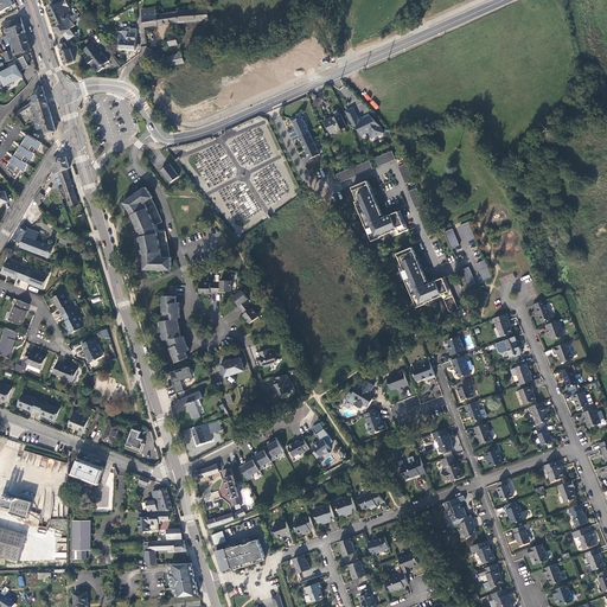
[(13,0),(0,0),(1,2),(0,2),(0,12),(16,5),(13,0)]
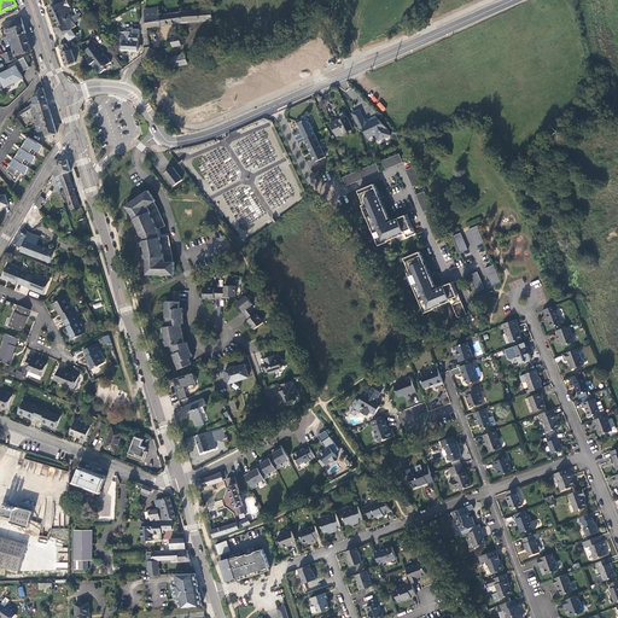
[(59,4),(52,7),(48,10),(57,27),(69,18),(71,16),(73,16),(71,13),(69,15),(68,12),(71,11),(66,0),(62,3),(59,4)]
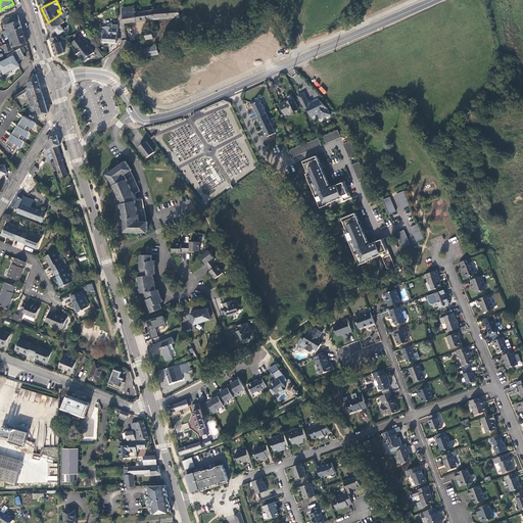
[(122,8),(123,15),(135,13),(135,12),(134,6),(124,8),(122,8)]
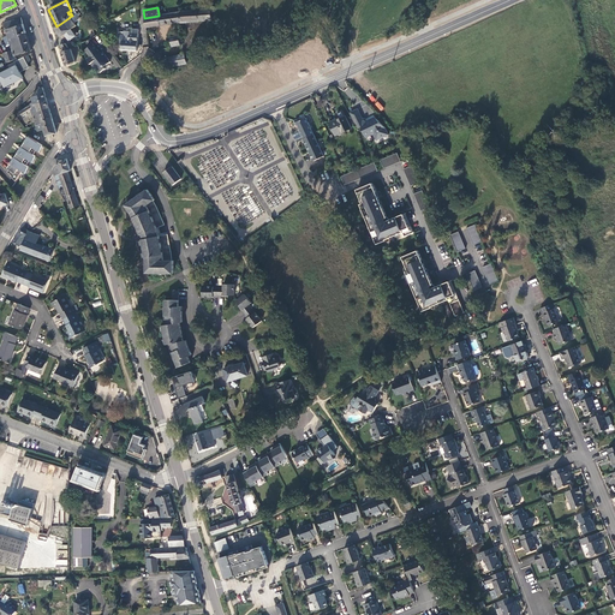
[(180,23),(212,22),(212,10),(180,12),(180,23)]
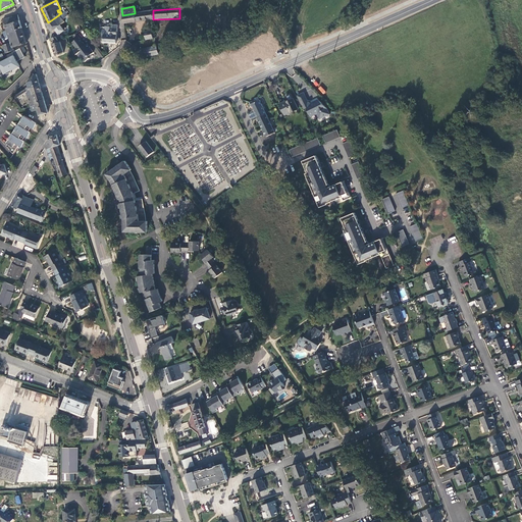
[(123,23),(153,19),(153,10),(135,12),(135,13),(122,15),(123,23)]
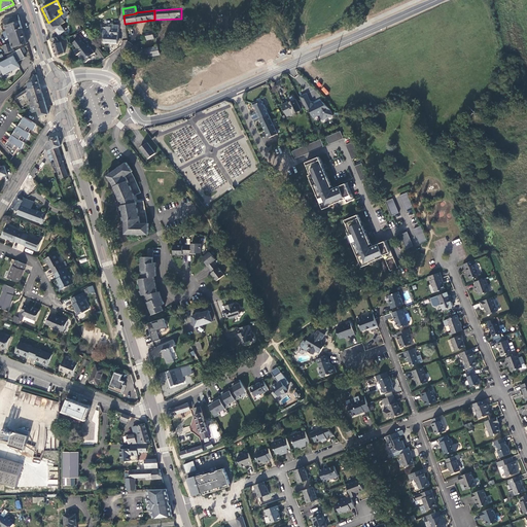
[(12,49),(27,44),(18,15),(3,21),(10,44),(3,46),(5,55),(13,53),(12,49)]
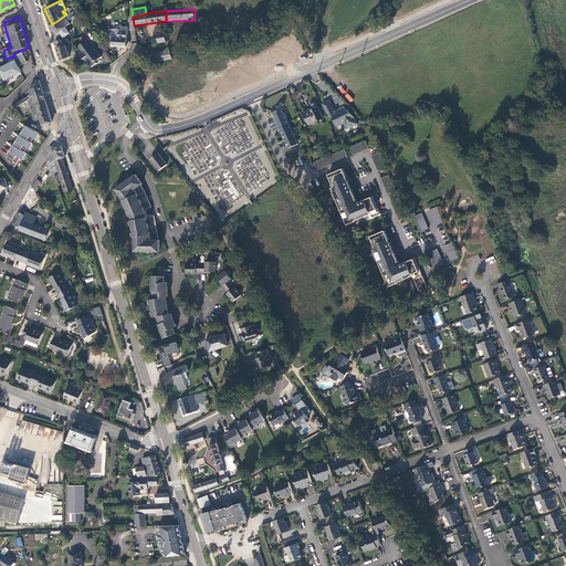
[(70,25),(63,17),(52,24),(50,25),(56,35),(70,25)]
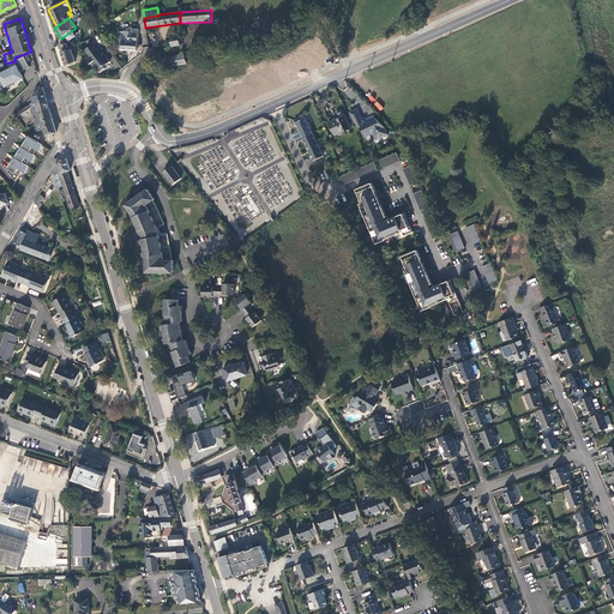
[(137,50),(138,34),(133,34),(133,29),(127,29),(127,31),(124,31),(124,35),(118,34),(118,41),(121,41),(121,43),(121,50),(137,50)]
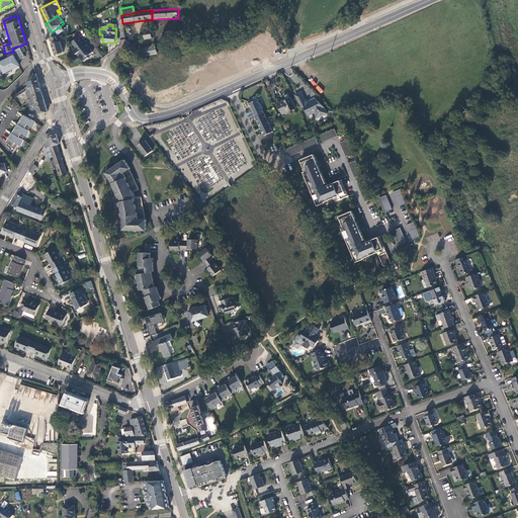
[(152,38),(150,30),(144,31),(145,39),(152,38)]
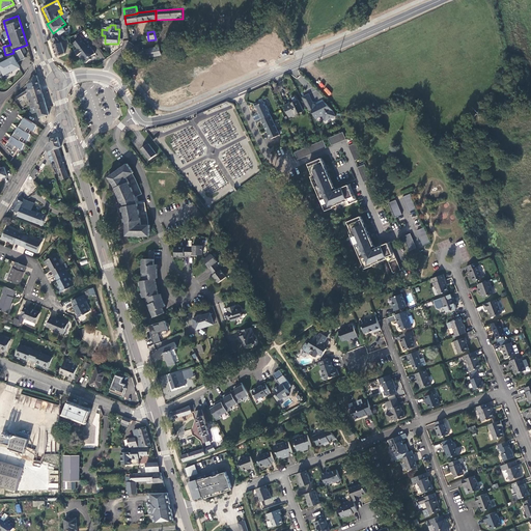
[(80,38),(74,44),(78,49),(75,52),(79,56),(80,55),(87,63),(91,59),(90,57),(95,53),(88,45),(86,46),(80,38)]
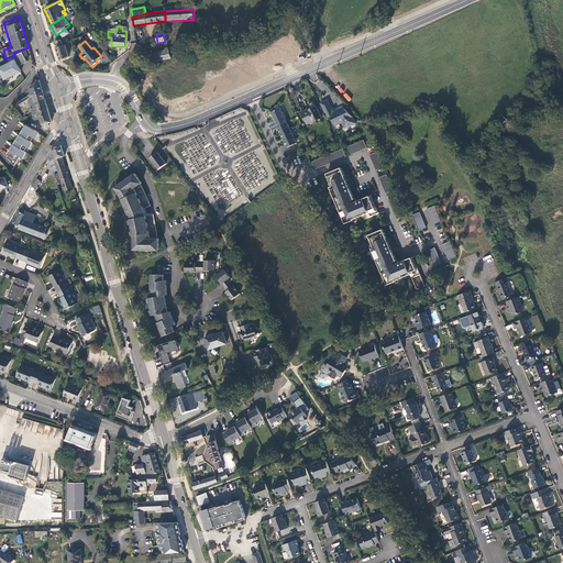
[(65,46),(64,44),(62,44),(56,47),(61,59),(68,57),(65,46)]
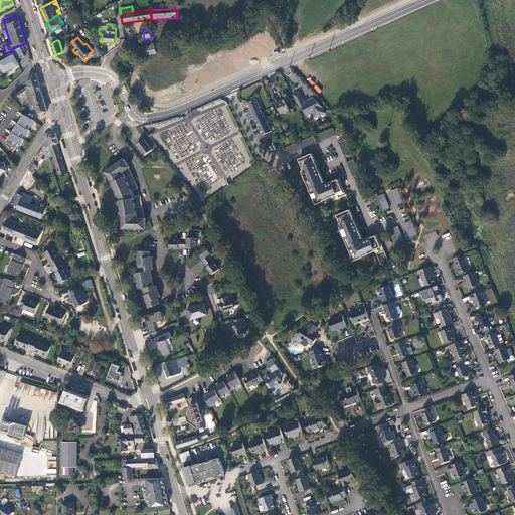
[(154,45),(142,48),(144,57),(156,54),(154,45)]
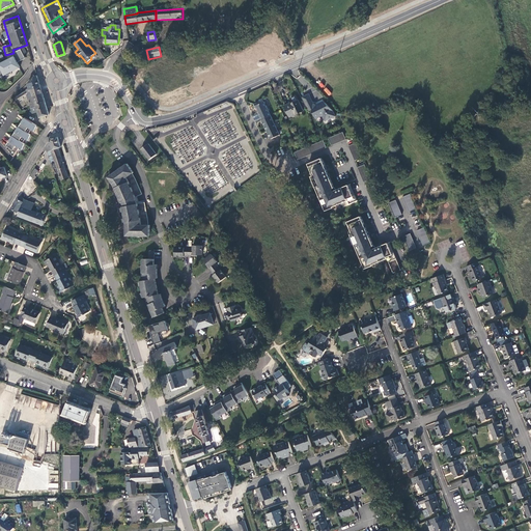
[(16,64),(25,60),(20,50),(11,55),(14,58),(0,64),(0,77),(4,76),(5,77),(10,75),(10,73),(14,71),(14,72),(19,70),(16,64)]
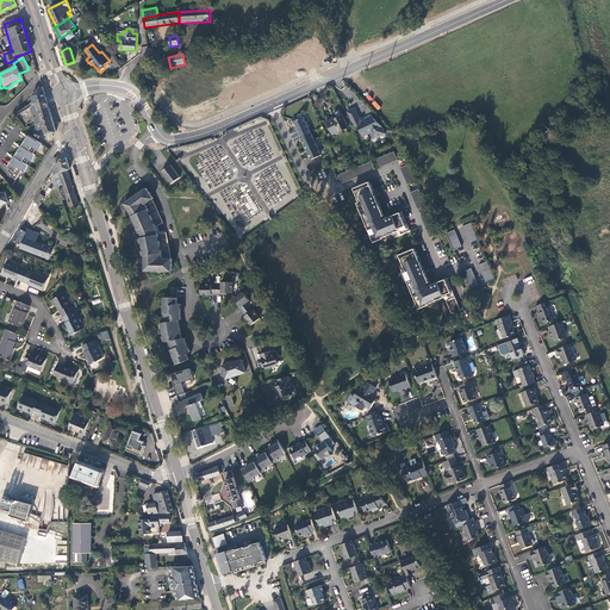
[(31,111),(35,125),(43,123),(43,120),(51,118),(43,87),(41,87),(32,97),(35,104),(19,111),(22,117),(31,111)]
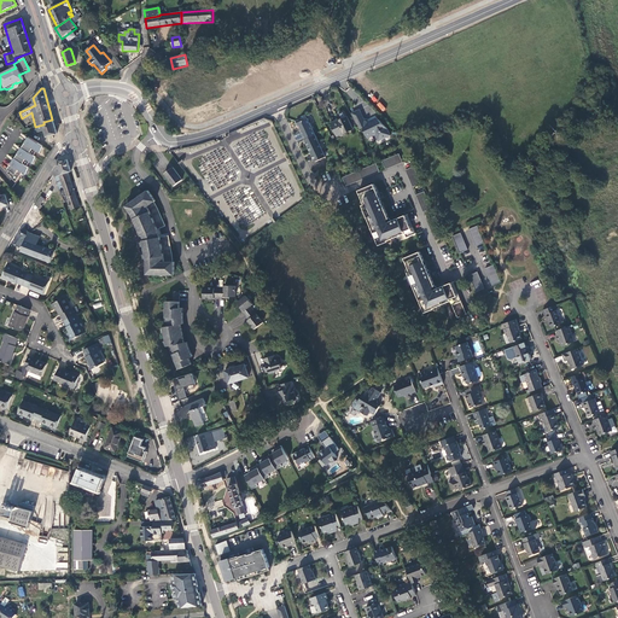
[(383,112),(386,109),(379,101),(377,105),(383,112)]
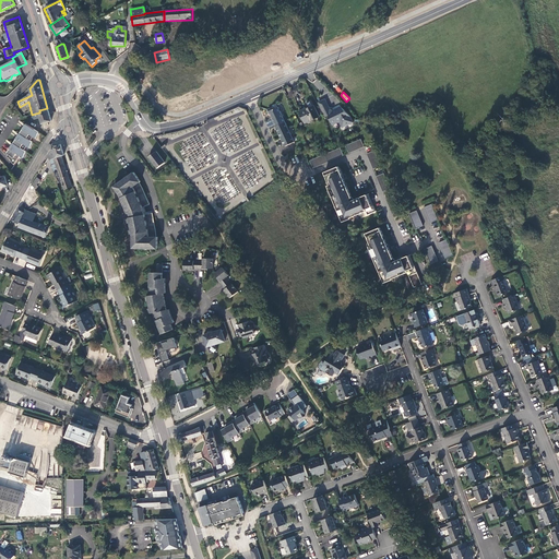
[(325,99),(319,103),(325,117),(329,116),(333,126),(341,121),(343,128),(348,126),(347,123),(353,121),(351,117),(341,107),(333,110),(330,109),(325,99)]
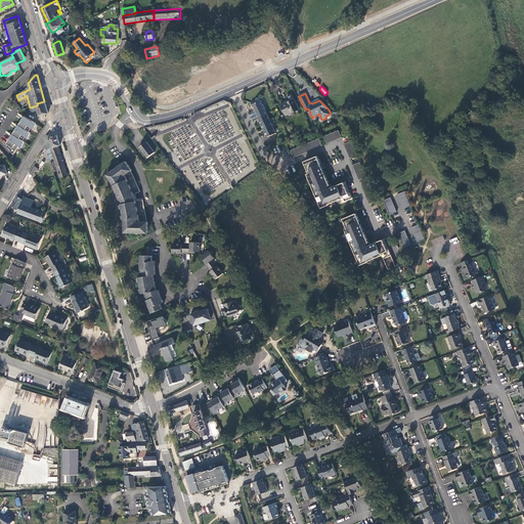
[(287,116),(300,110),(293,94),(289,96),(291,101),(288,102),(287,101),(281,104),(287,116)]
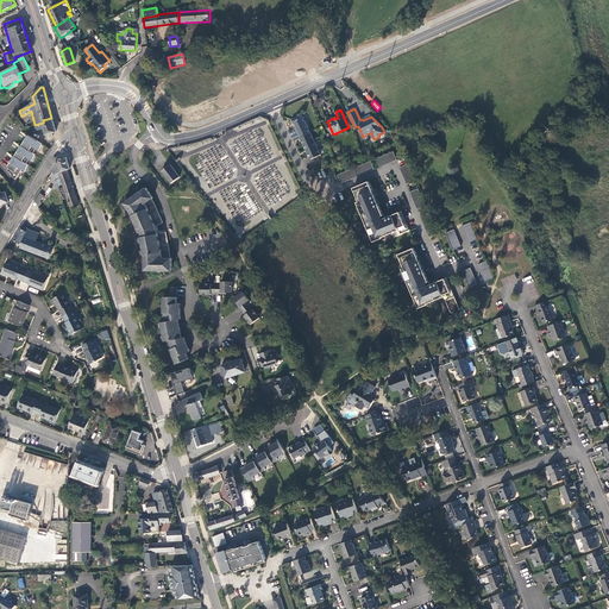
[(299,117),(293,119),(295,125),(296,125),(297,129),(297,130),(312,159),(322,154),(305,117),(300,119),(299,117)]
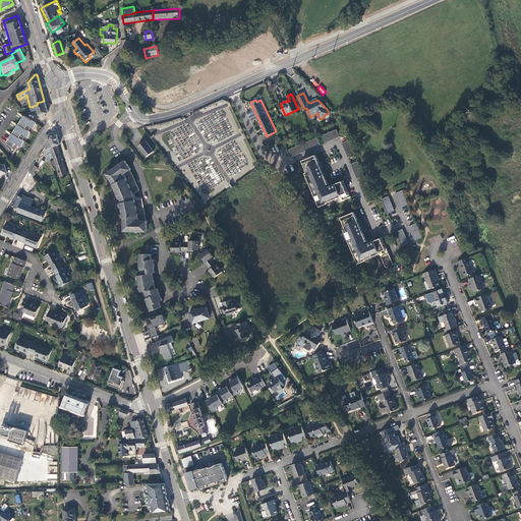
[(48,113),(44,101),(37,103),(37,105),(30,107),(32,111),(37,110),(39,115),(48,113)]
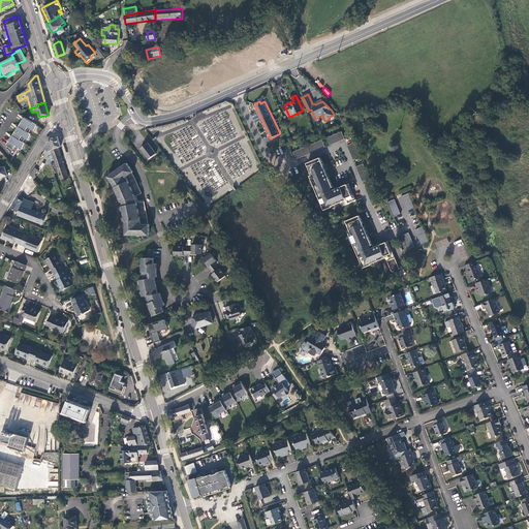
[(6,149),(13,157),(20,148),(22,150),(25,145),(23,143),(25,138),(28,141),(30,135),(29,133),(31,130),(34,131),(36,126),(25,118),(6,146),(8,147),(6,149)]
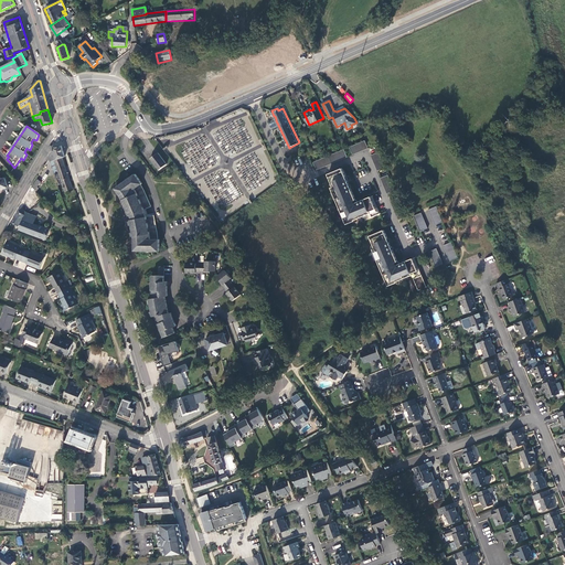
[(365,140),(350,147),(353,155),(369,148),(365,140)]
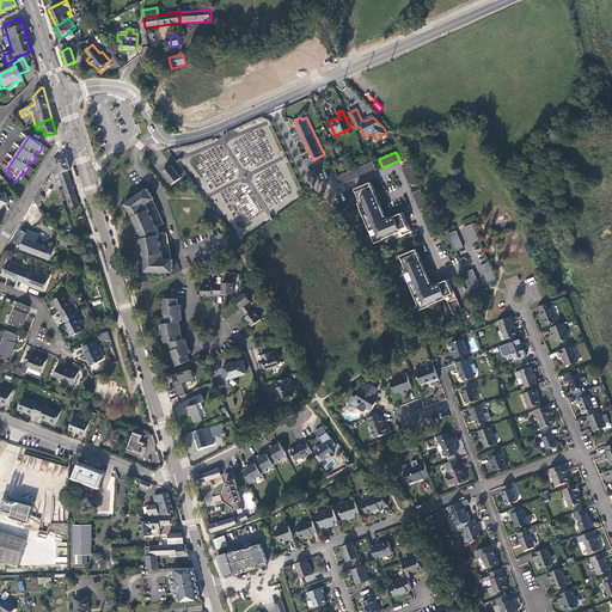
[(53,170),(55,176),(67,171),(69,170),(66,158),(57,161),(53,170)]
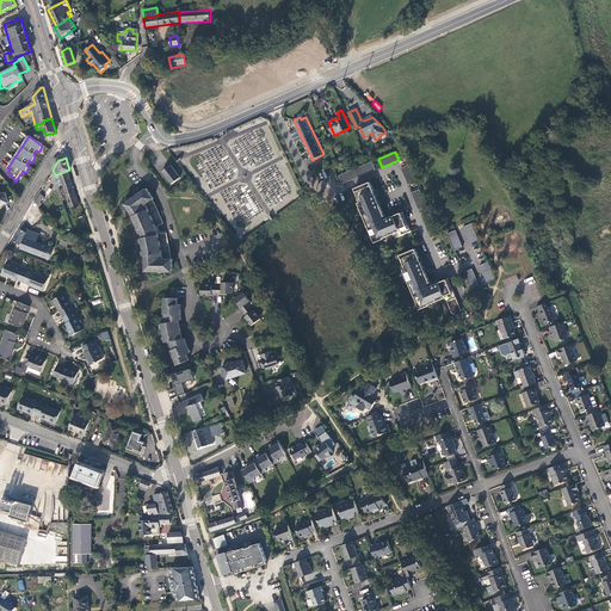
[(372,161),(339,176),(343,184),(376,170),(372,161)]
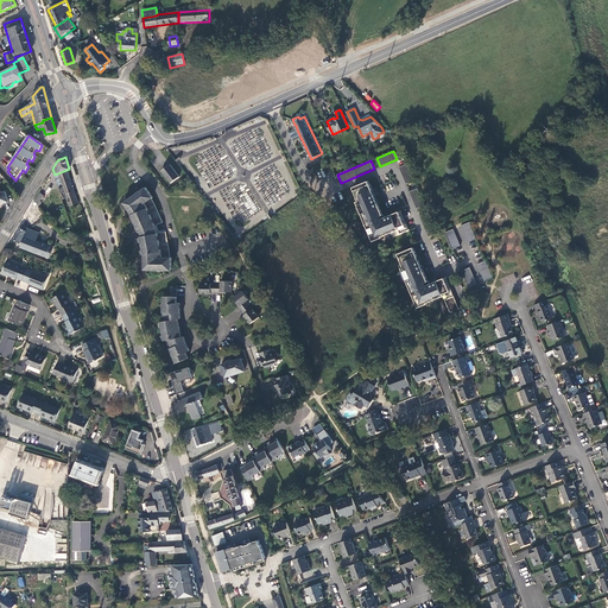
[(407,164),(399,166),(406,184),(415,181),(407,164)]
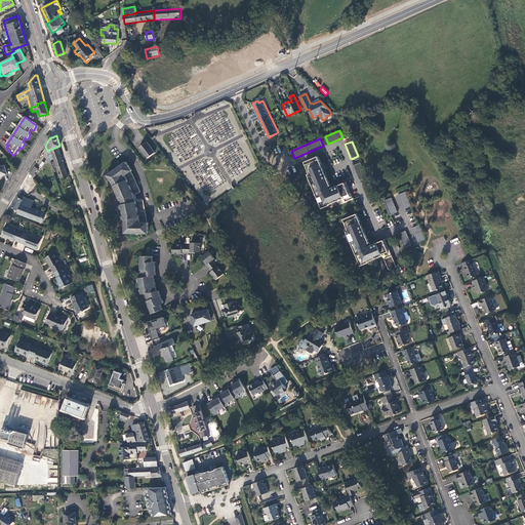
[(155,153),(148,143),(140,148),(148,158),(155,153)]
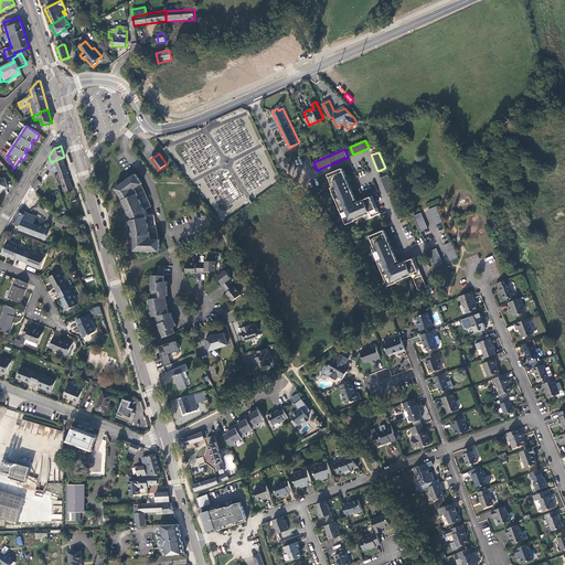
[(72,190),(62,158),(51,162),(54,172),(57,171),(59,174),(55,176),(59,185),(61,184),(64,192),(72,190)]
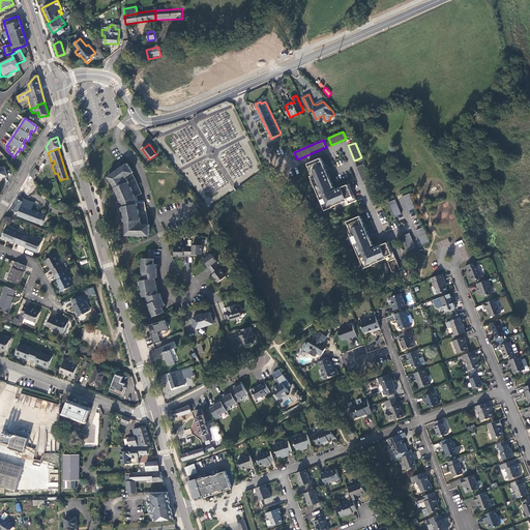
[(321,157),(308,164),(313,175),(311,176),(326,210),(333,207),(333,206),(348,200),(349,204),(357,200),(351,183),(335,189),(321,157)]
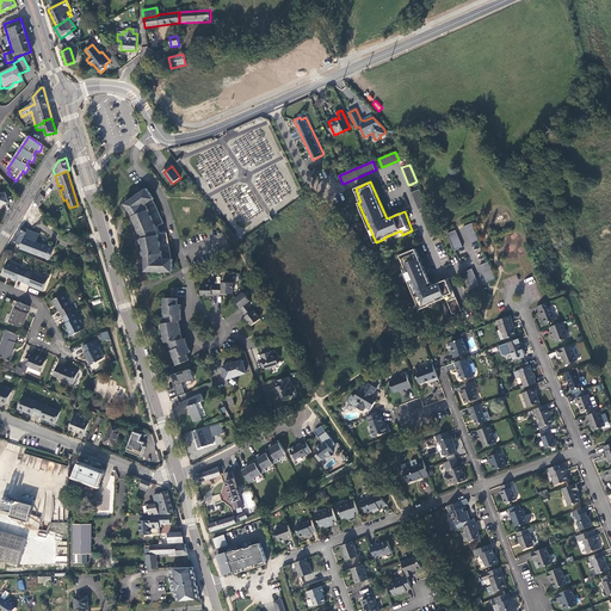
[(156,227),(158,227),(164,224),(156,207),(153,201),(154,199),(147,189),(125,204),(131,213),(133,211),(135,215),(133,216),(141,234),(142,233),(143,238),(142,238),(146,257),(148,257),(148,261),(146,261),(146,271),(173,272),(173,259),(172,259),(171,253),(167,234),(159,235),(156,227)]
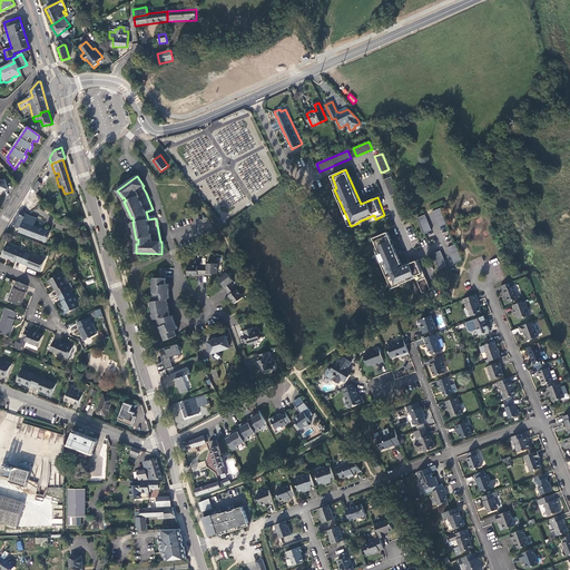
[(392,176),(384,179),(391,195),(399,192),(392,176)]
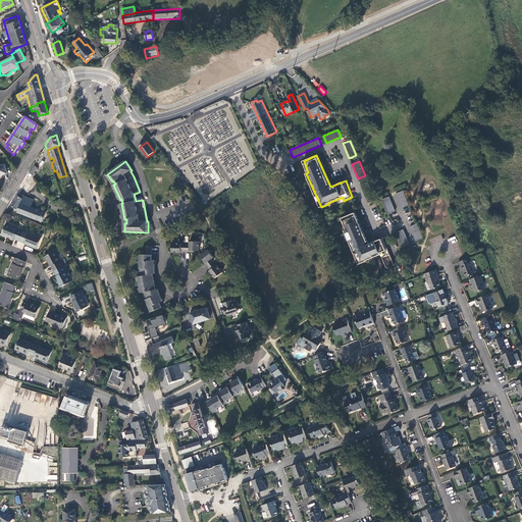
[(51,162),(40,167),(44,176),(52,172),(54,171),(51,162)]
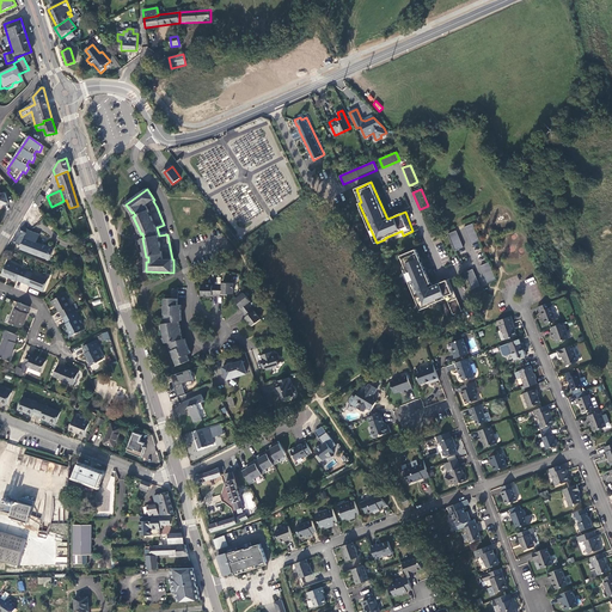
[(432,214),(423,218),(430,234),(439,231),(432,214)]
